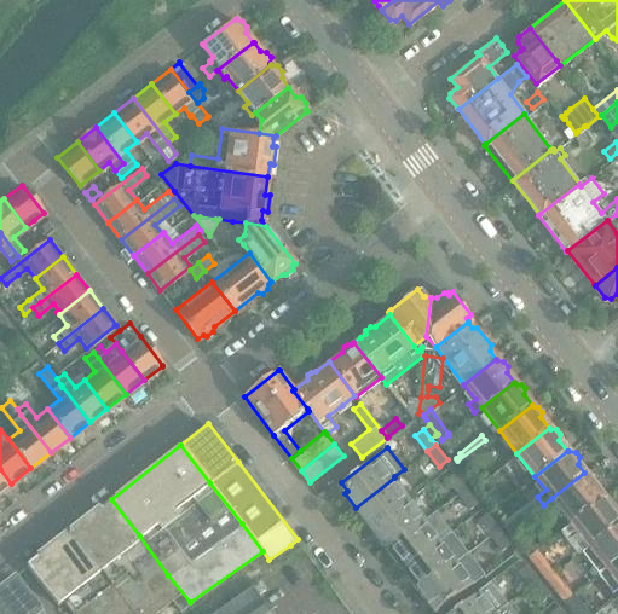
[(0,491),(11,484),(0,469),(0,491)]
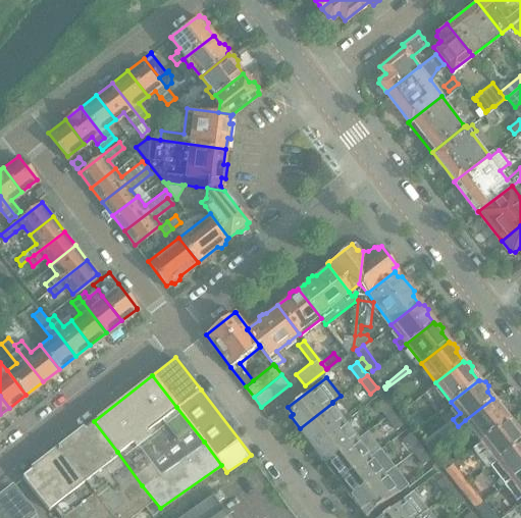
[(387,416),(395,410),(383,397),(376,402),(387,416)]
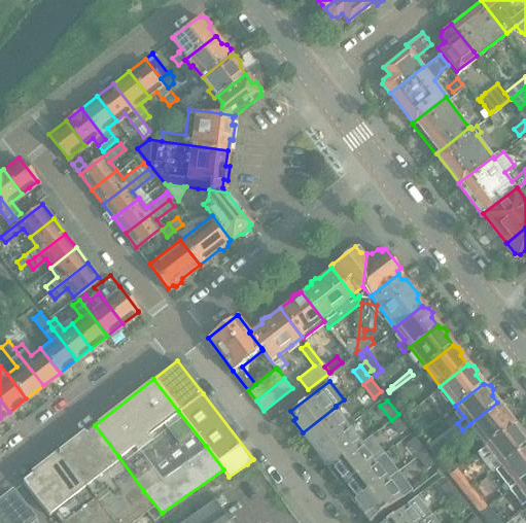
[(497,403),(469,424),(485,445),(513,423),(506,414),(507,410),(504,406),(499,406),(498,404),(497,403)]
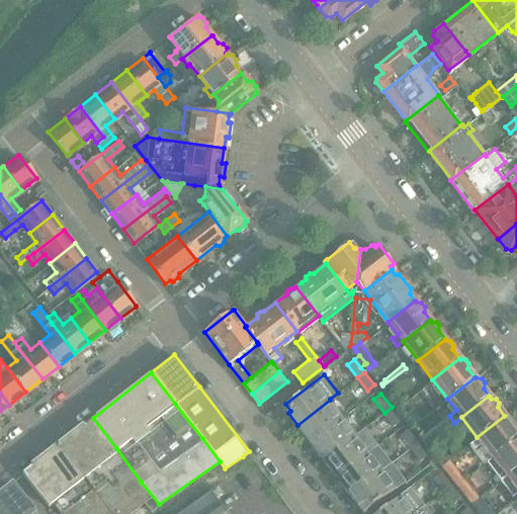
[(313,440),(343,417),(330,400),(297,425),(306,435),(308,433),(313,440)]
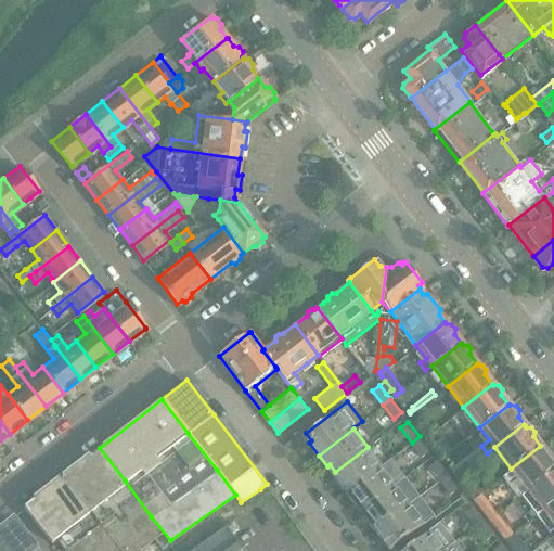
[(422,455),(429,449),(420,436),(412,443),(422,455)]
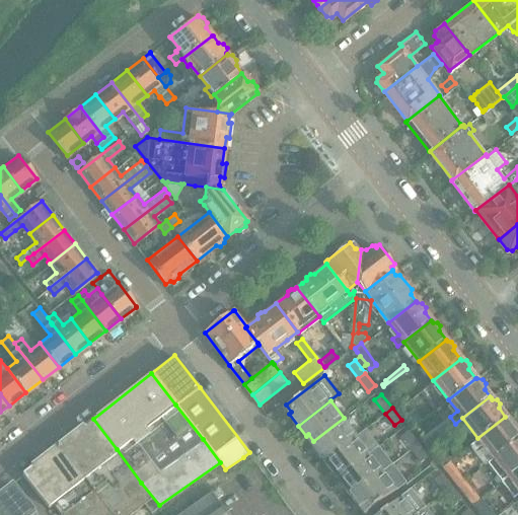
[(413,408),(405,413),(414,423),(421,418),(413,408)]
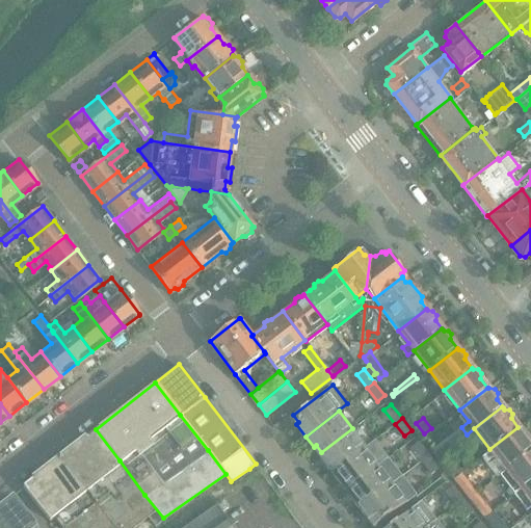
[(489,449),(479,456),(492,472),(495,475),(504,468),(530,446),(530,443),(527,439),(530,437),(530,434),(522,424),(518,427),(489,449)]
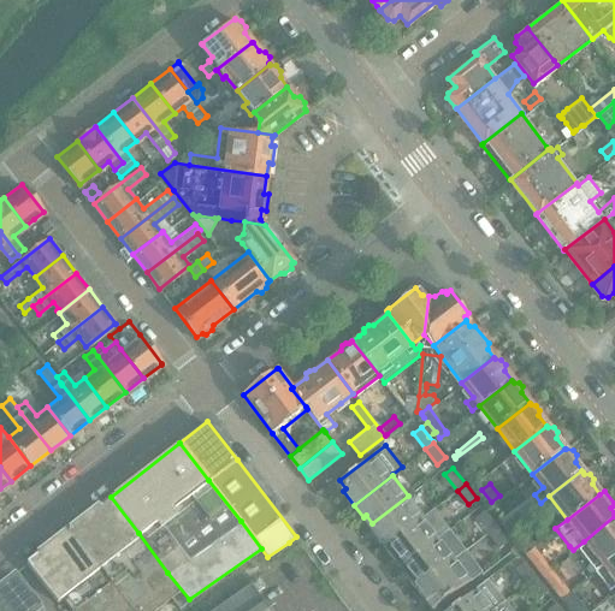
[(534,494),(518,508),(524,516),(540,503),(534,494)]
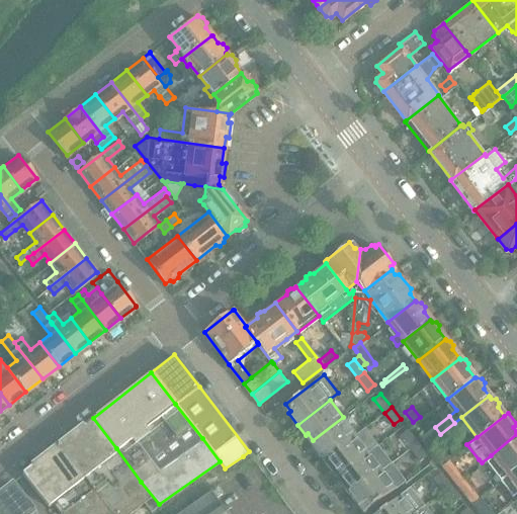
[(356,434),(356,433),(343,417),(313,440),(318,445),(315,447),(324,459),(356,434)]
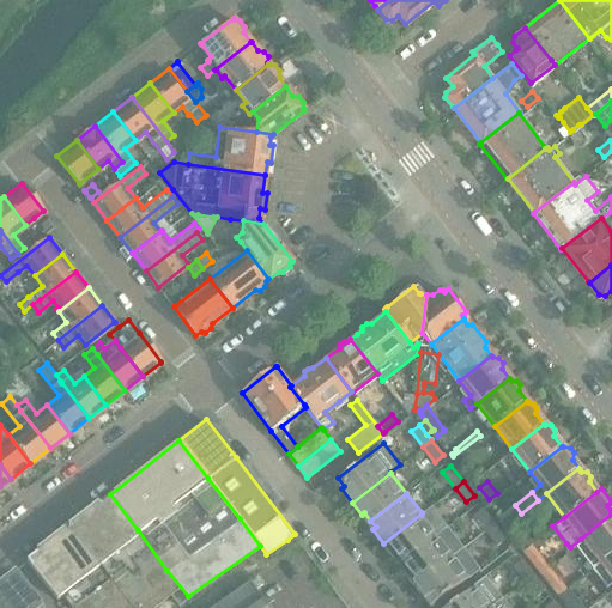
[(36,551),(25,559),(55,597),(60,594),(71,607),(152,607),(170,595),(177,603),(188,596),(167,570),(138,530),(110,494),(100,503),(36,551)]
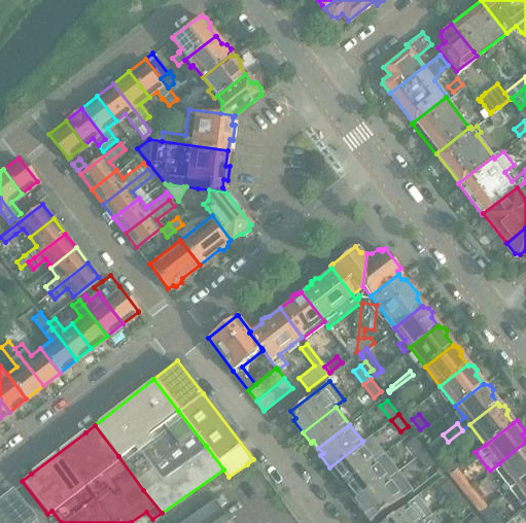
[(346,483),(385,453),(371,434),(362,441),(362,442),(329,467),(338,478),(341,476),(346,483)]
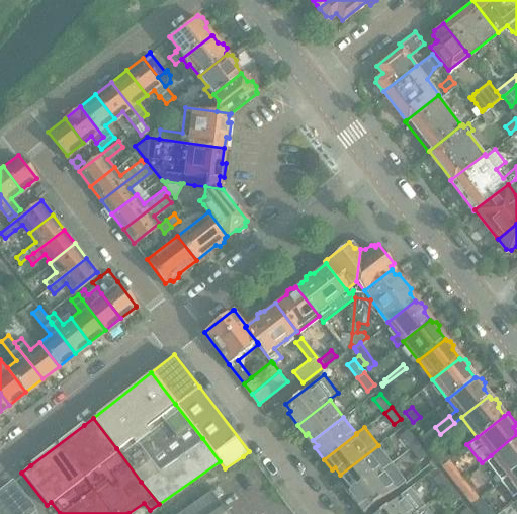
[(435,427),(422,437),(427,444),(440,434),(435,427)]
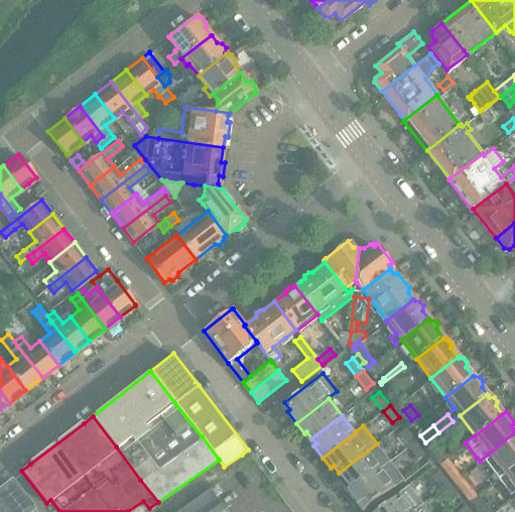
[(409,445),(416,439),(406,426),(399,431),(409,445)]
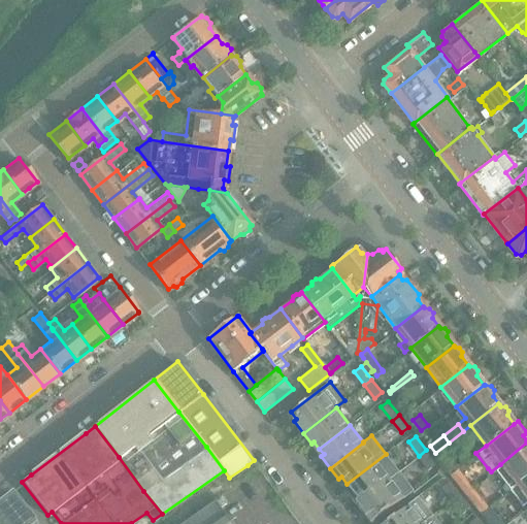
[(526,443),(500,464),(509,477),(504,482),(509,489),(526,476),(526,443)]
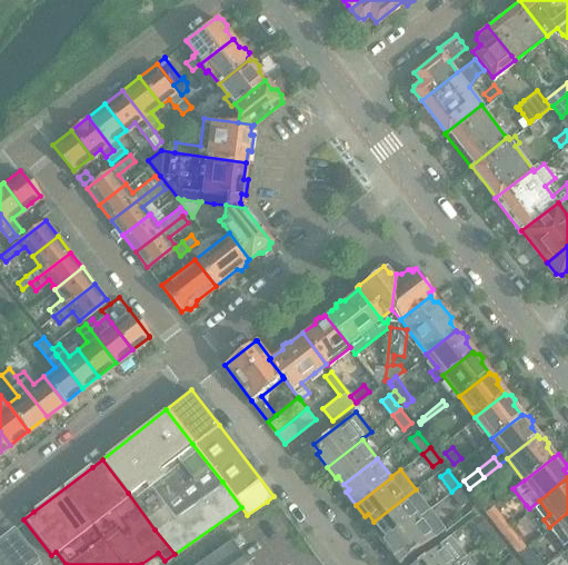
[(462,505),(470,498),(459,485),(451,492),(462,505)]
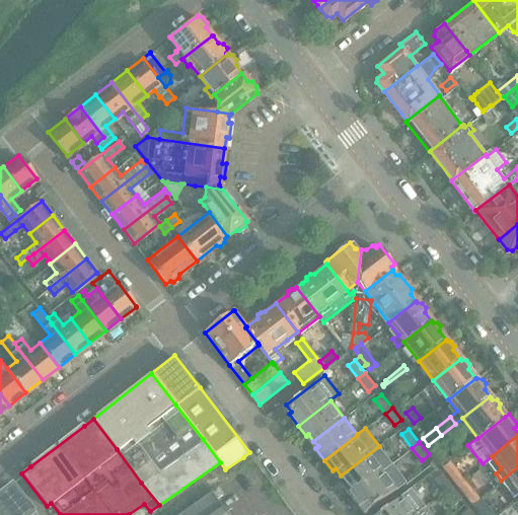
[(351,495),(392,463),(379,446),(341,475),(345,481),(343,483),(351,495)]
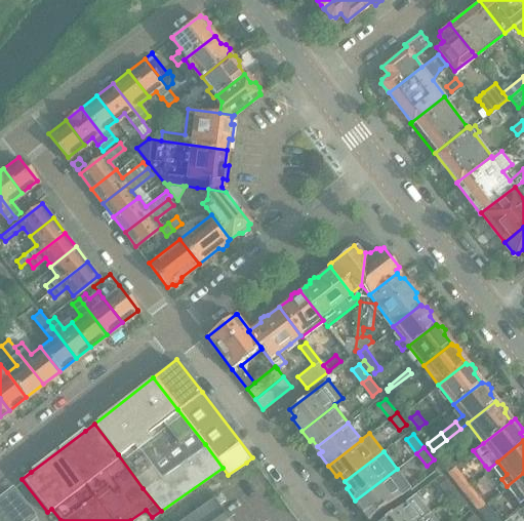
[(448,471),(456,465),(451,457),(443,464),(448,471)]
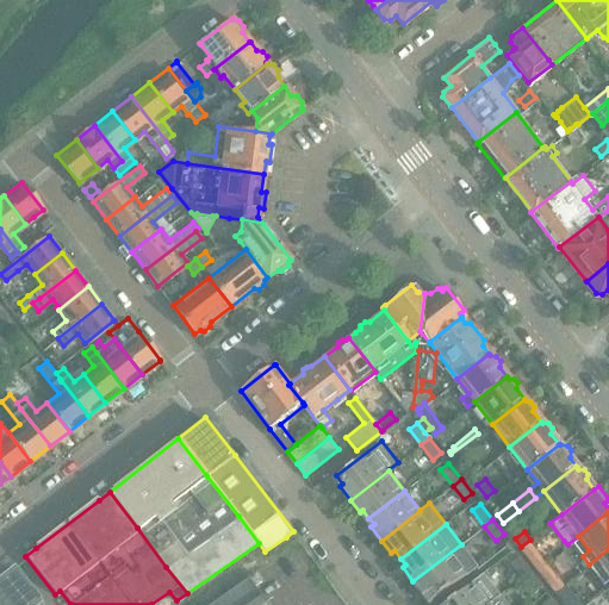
[(538,567),(546,560),(530,540),(521,547),(538,567)]
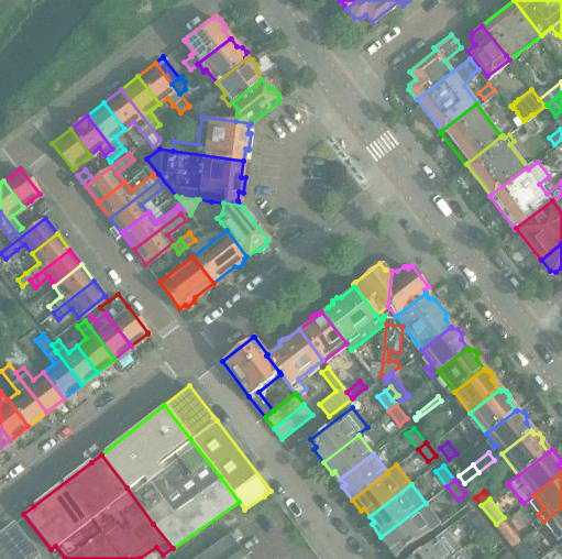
[(398,554),(440,522),(426,503),(381,537),(389,548),(393,546),(398,554)]
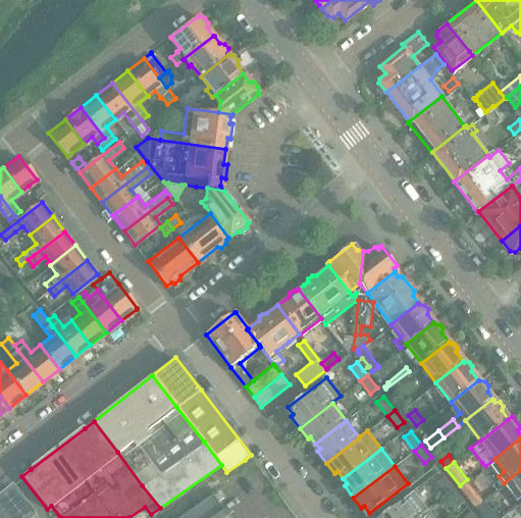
[(520,470),(504,483),(516,499),(520,496),(520,470)]
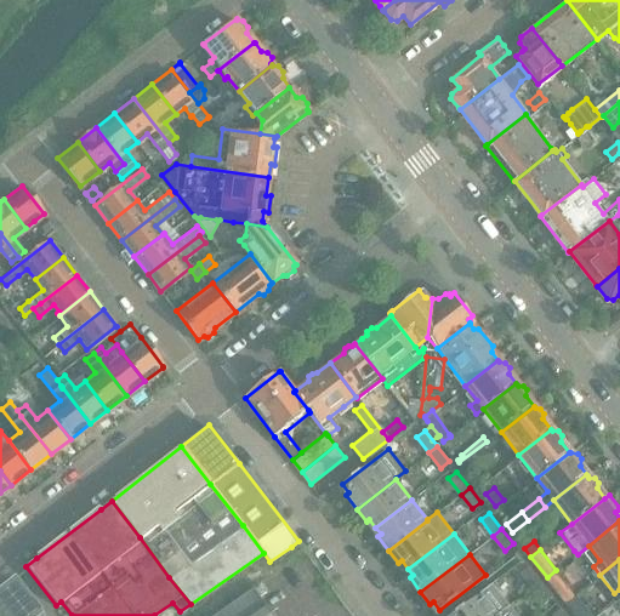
[(534,588),(542,581),(529,564),(521,571),(534,588)]
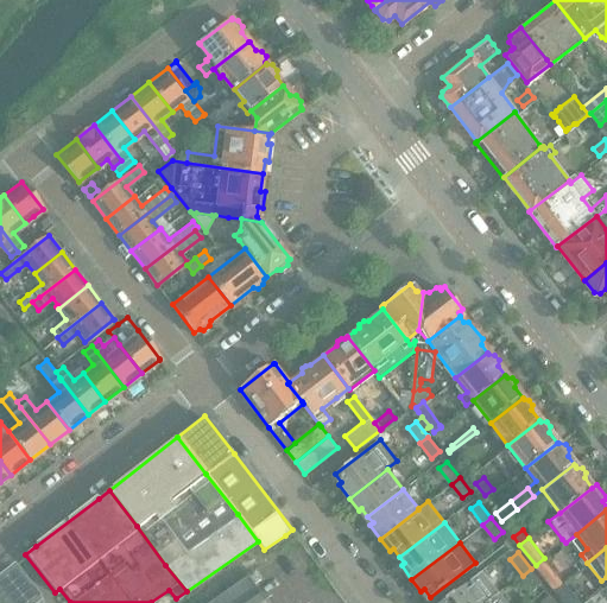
[(554,589),(563,582),(544,558),(536,565),(554,589)]
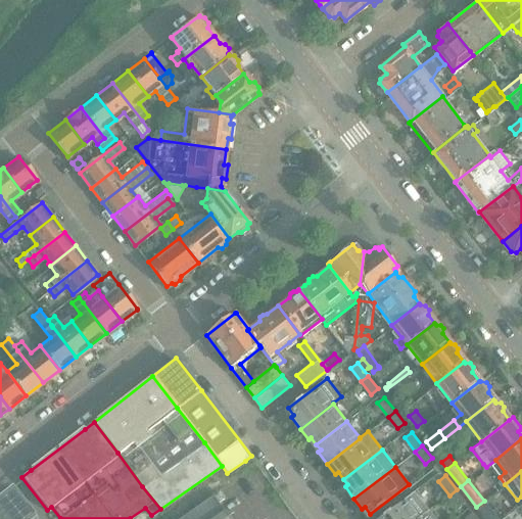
[(37,518),(12,486),(7,490),(4,490),(0,493),(0,518),(37,518)]
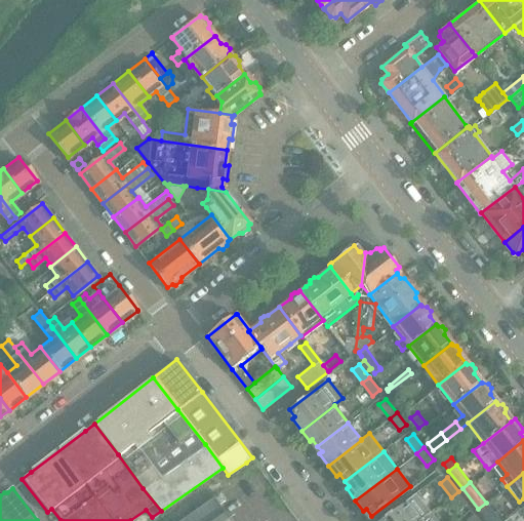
[(460,509),(468,504),(458,491),(451,497),(460,509)]
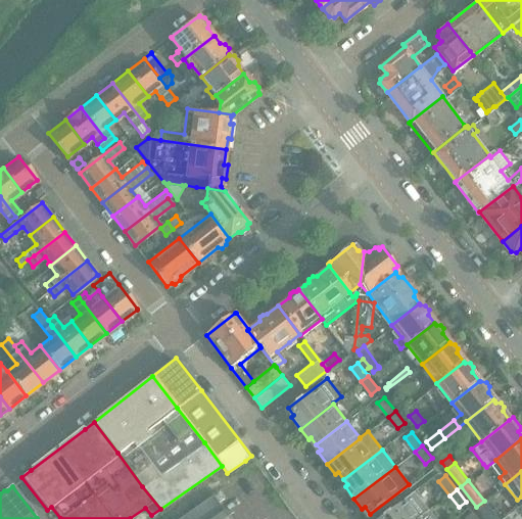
[(220,490),(178,518),(230,518),(218,501),(224,497),(220,490)]
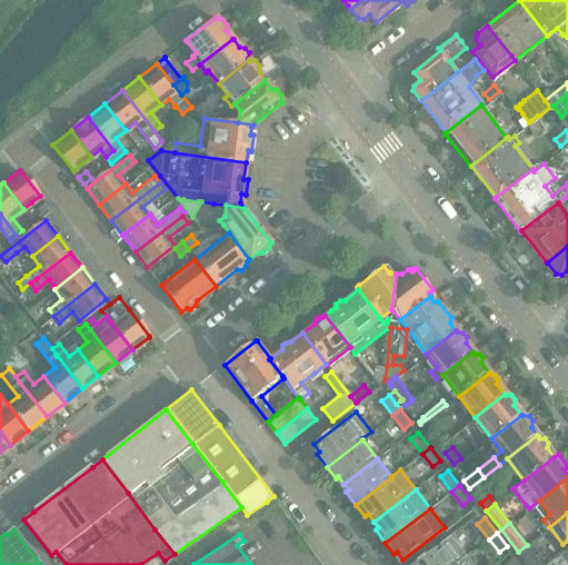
[(454,564),(467,556),(450,535),(411,564),(454,564)]
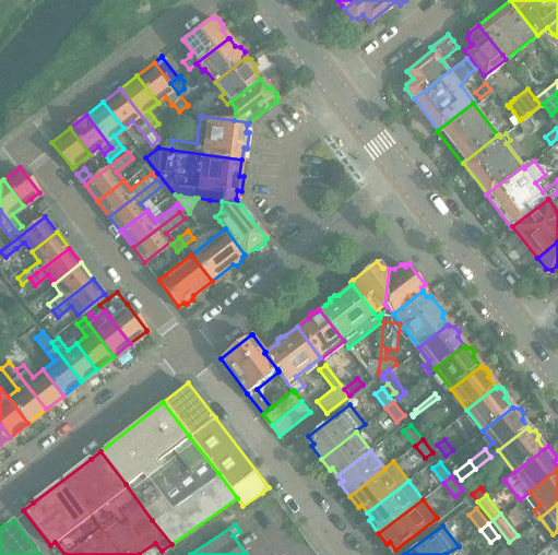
[(518,535),(509,542),(519,554),(532,554),(533,554),(518,535)]
